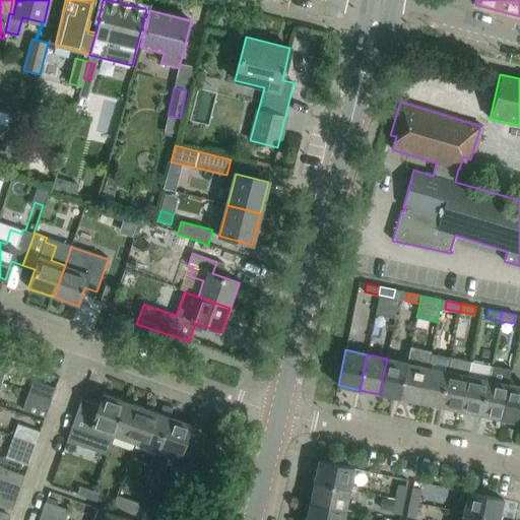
[(0,382),(0,383),(1,383),(9,360),(0,355),(0,382)]
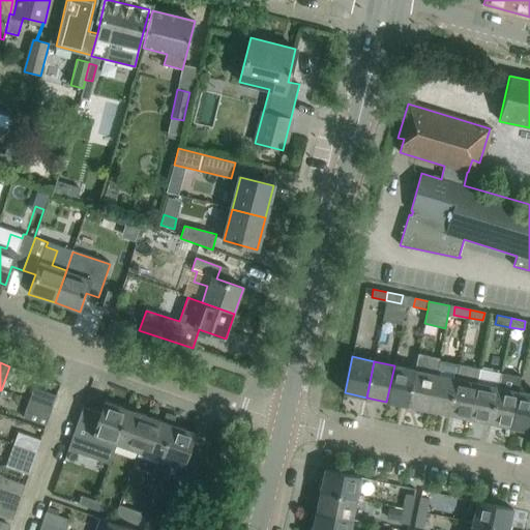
[(468,419),(478,369),(458,364),(454,378),(447,415),(468,419)]
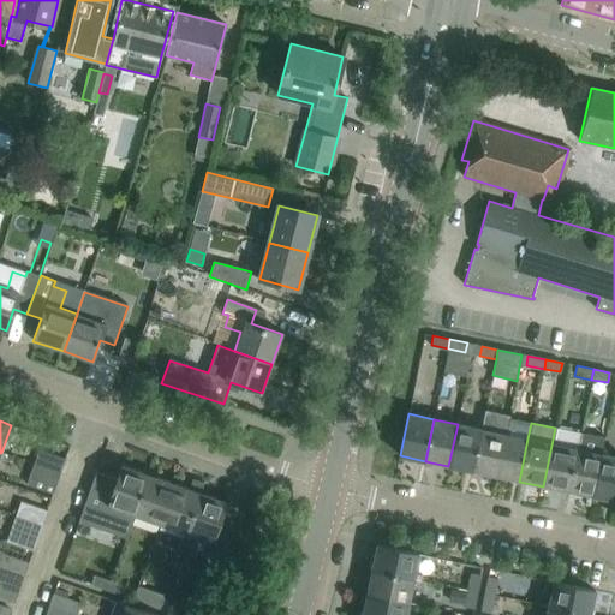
[(472,471),(482,429),(458,424),(448,466),(472,471)]
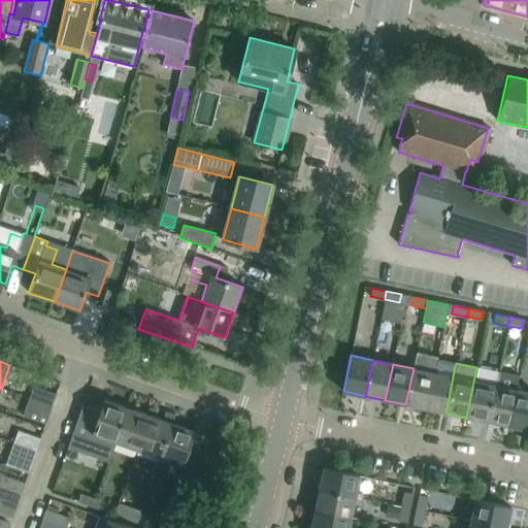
[(497,371),(476,367),(466,418),(487,422),(494,386),(497,371)]
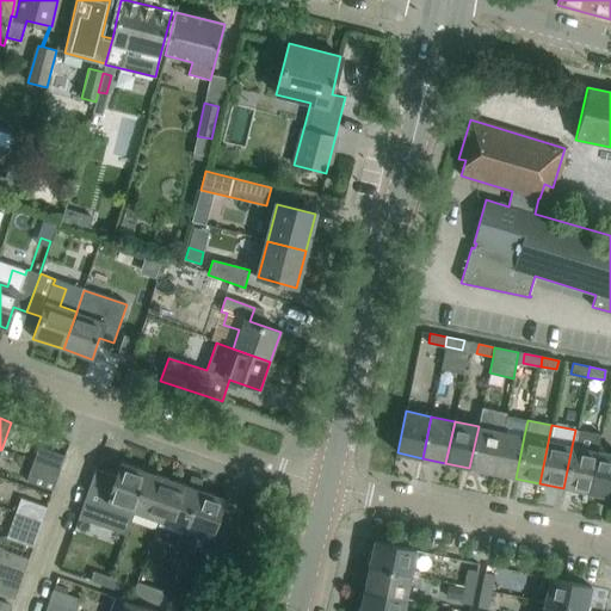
[(493,473),(501,431),(479,426),(469,468),(493,473)]
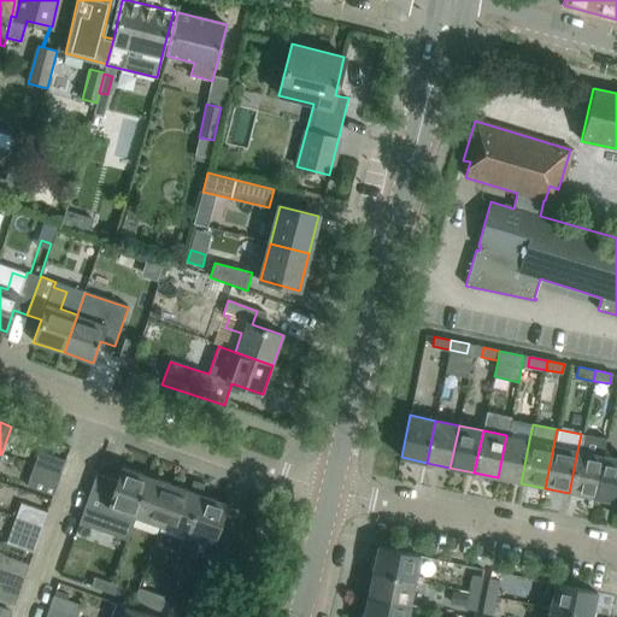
[(521,483),(529,440),(506,435),(498,477),(521,483)]
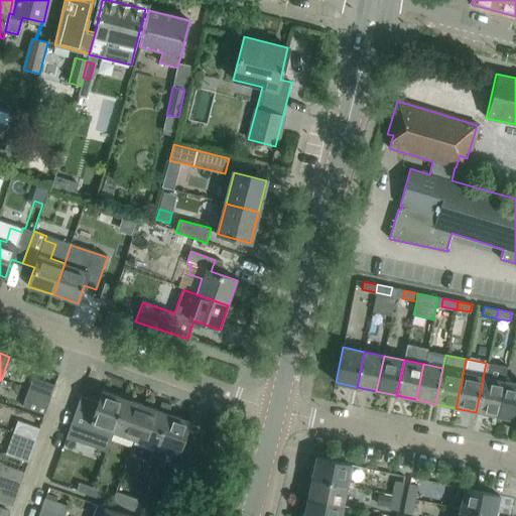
[(496,416),(503,381),(483,377),(476,412),(496,416)]
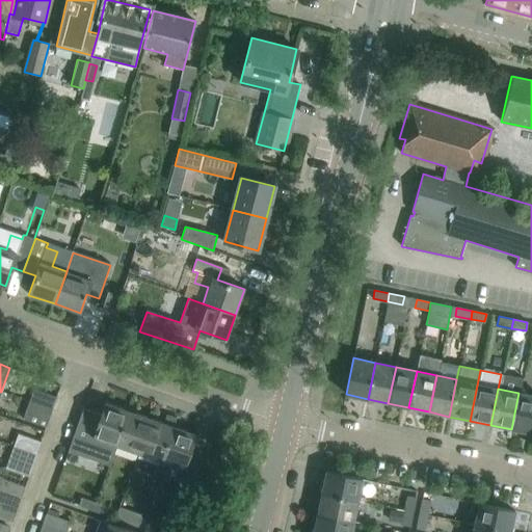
[(57,398),(34,390),(29,402),(53,409),(57,398)]
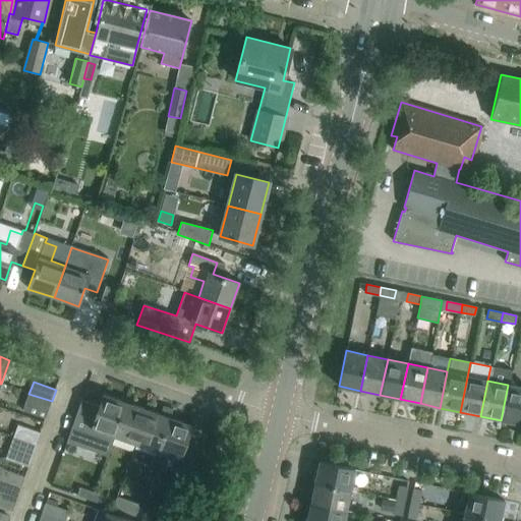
[(520,424),(520,387),(508,385),(501,420),(520,424)]
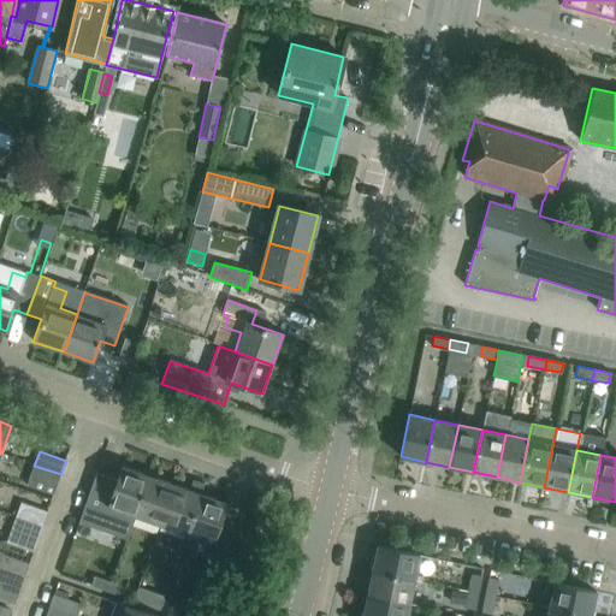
[(54,495),(61,474),(34,466),(28,485),(54,495)]
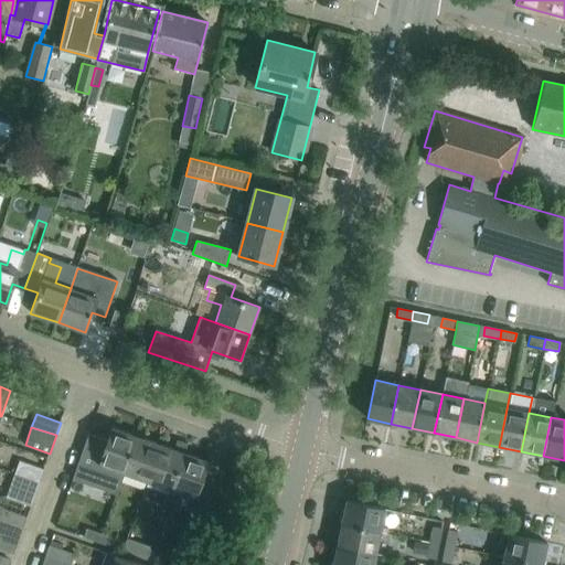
[(89,434),(73,479),(115,494),(123,473),(136,436),(113,428),(108,440),(89,434)]
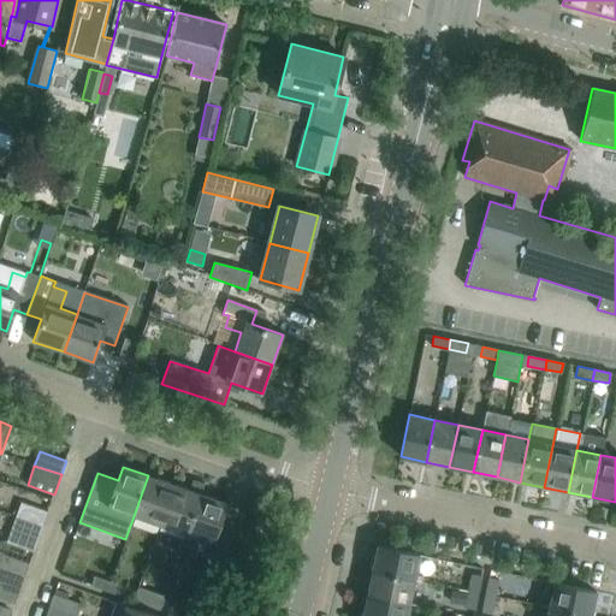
[(160,525),(175,485),(148,475),(134,516),(160,525)]
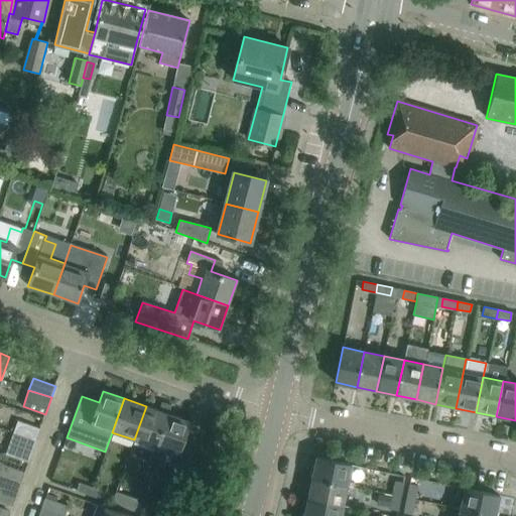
[(156,447),(167,414),(170,405),(165,403),(160,406),(159,410),(146,406),(134,439),(156,447)]
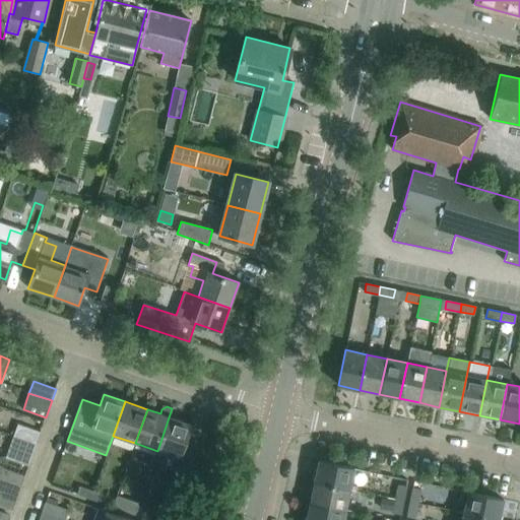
[(180,459),(192,425),(169,417),(157,451),(180,459)]
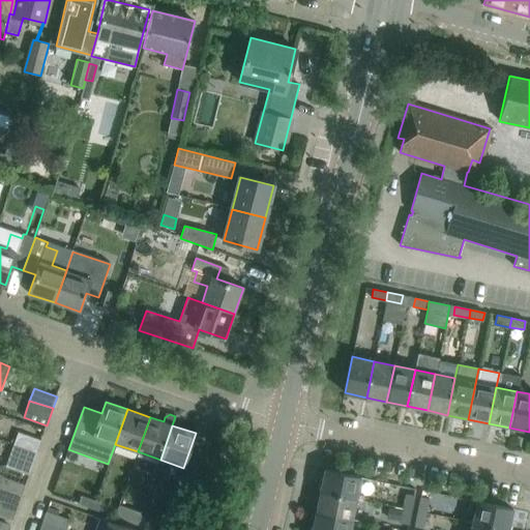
[(36,453),(41,440),(19,433),(13,445),(36,453)]
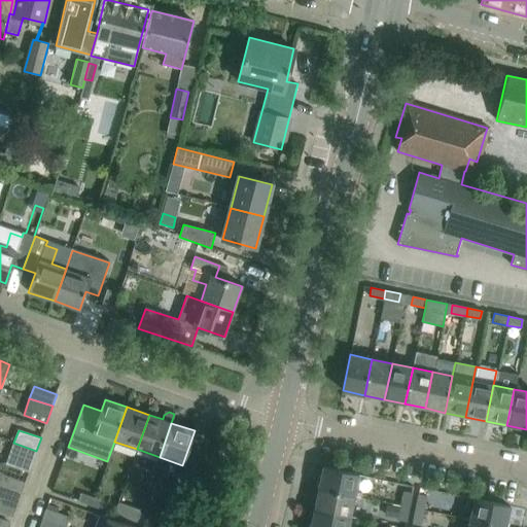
[(32,462),(36,451),(13,443),(9,454),(32,462)]
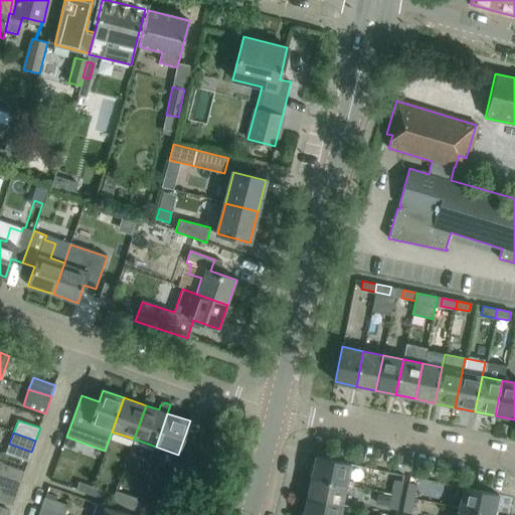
[(347,485),(351,464),(316,457),(311,477),(347,485)]
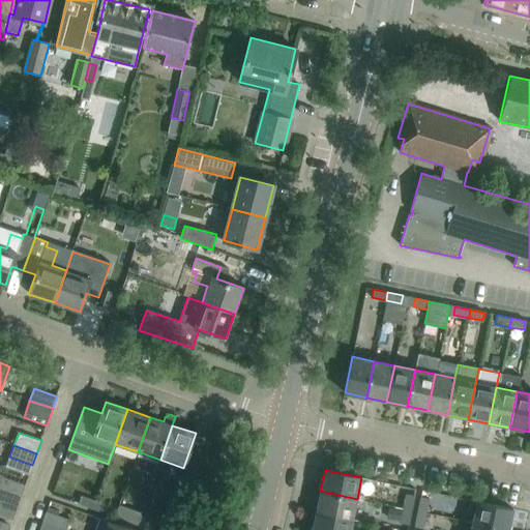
[(0,490),(21,498),(25,484),(2,477),(0,483),(0,490)]
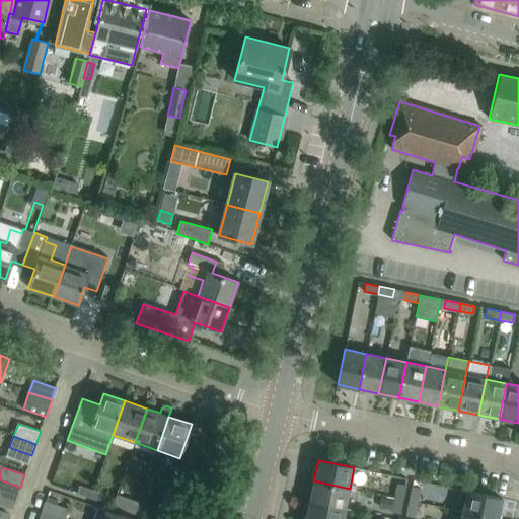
[(16,498),(20,488),(0,479),(0,492),(1,493),(0,495),(0,504),(13,509),(16,498)]
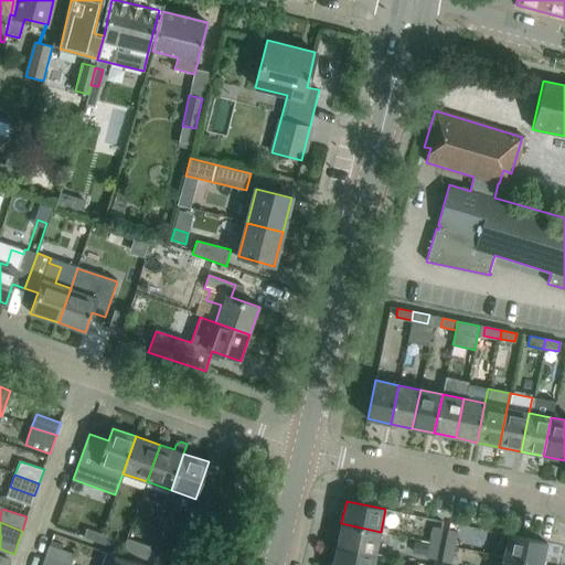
[(376,554),(381,532),(341,523),(337,546),(376,554)]
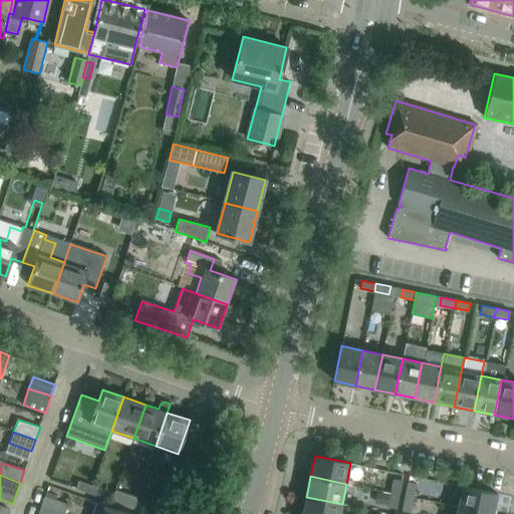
[(400,495),(403,481),(395,479),(392,493),(400,495)]
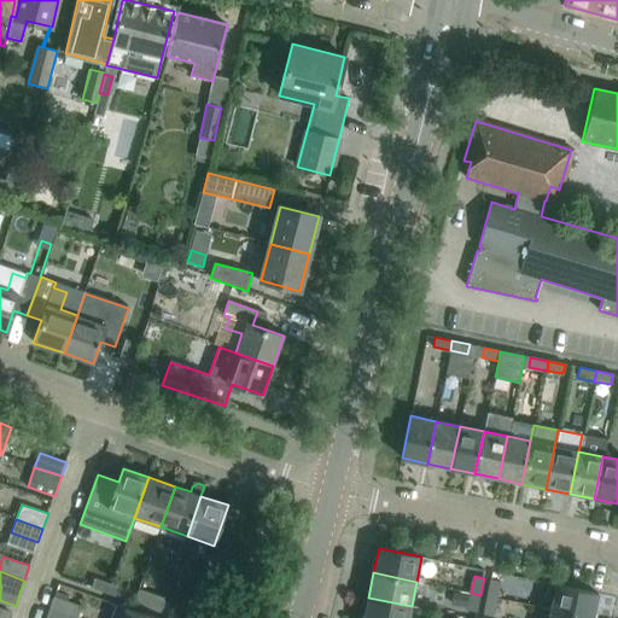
[(108,594),(110,584),(95,579),(92,588),(108,594)]
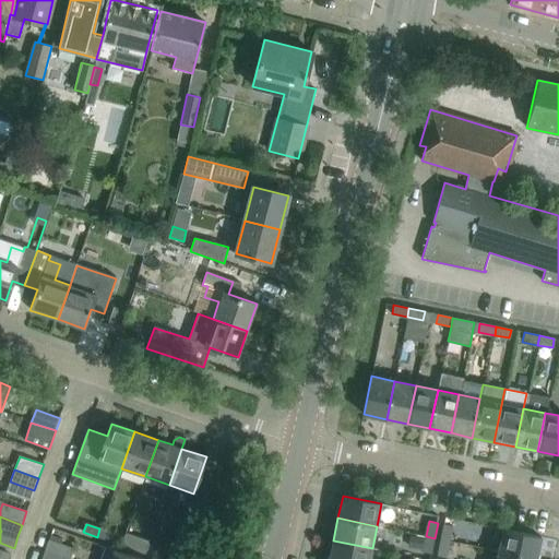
[(452,525),(444,524),(441,539),(449,542),(452,525)]
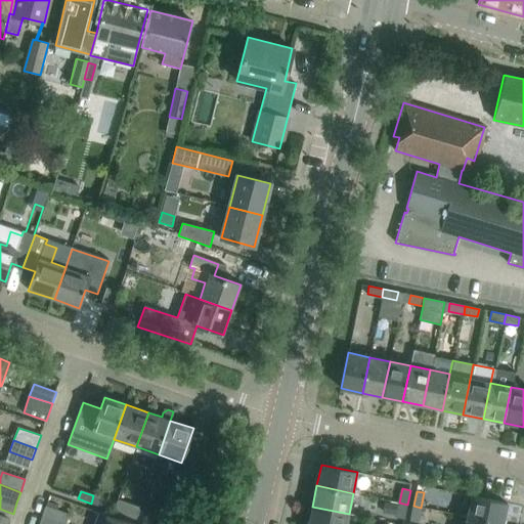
[(108,500),(93,495),(91,504),(105,509),(108,500)]
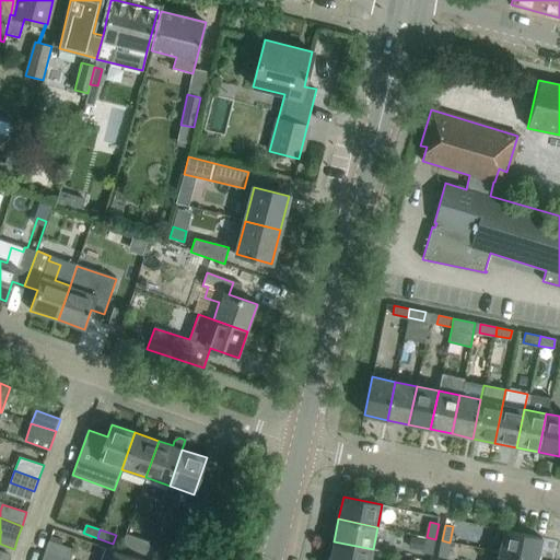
[(532,559),(536,559),(541,538),(503,529),(498,553),(532,559)]
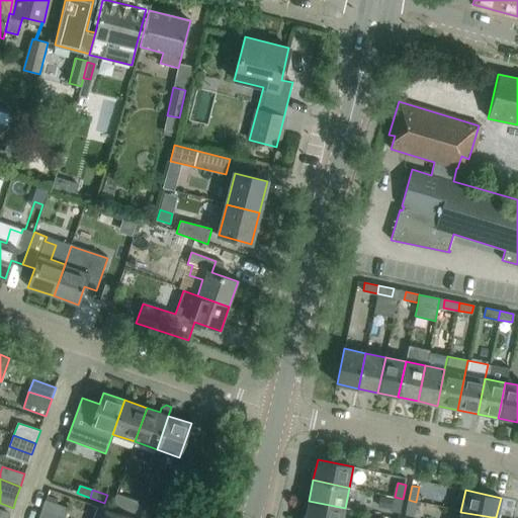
[(116,494),(112,506),(134,513),(137,505),(139,501),(116,494)]
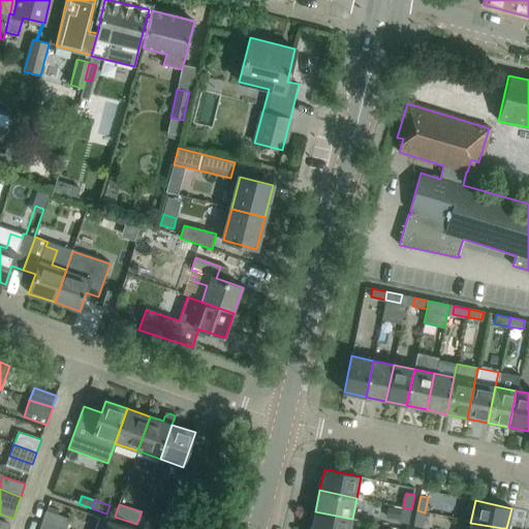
[(408,524),(411,509),(403,507),(400,522),(408,524)]
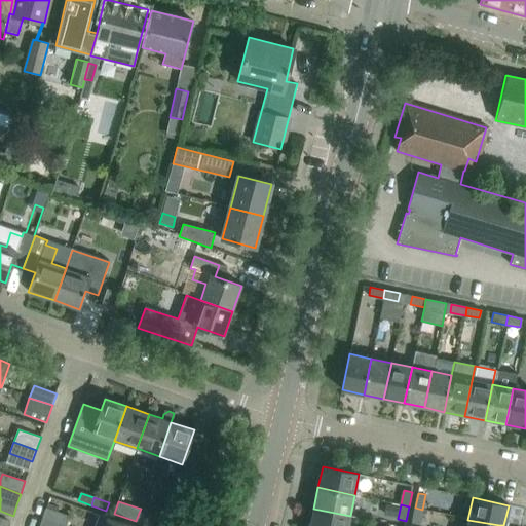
[(64,525),(68,516),(45,508),(41,521),(54,525),(64,525)]
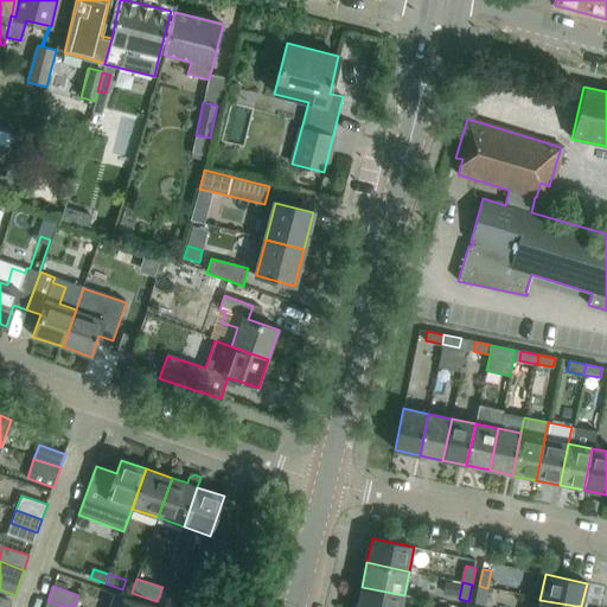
[(484,605),(487,588),(479,586),(475,602),(484,605)]
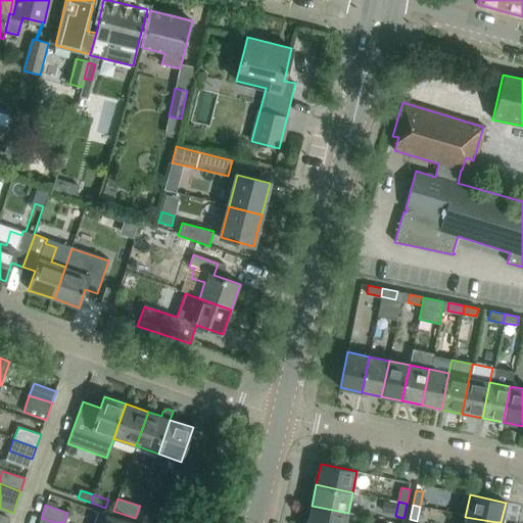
[(345,522),(348,513),(312,506),(307,522),(345,522)]
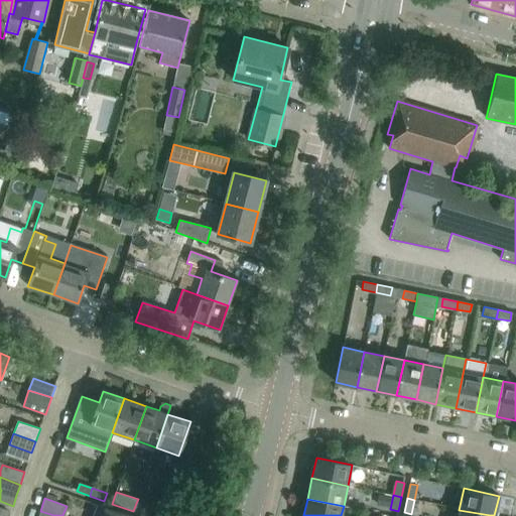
[(147,515),(150,508),(136,503),(133,511),(147,515)]
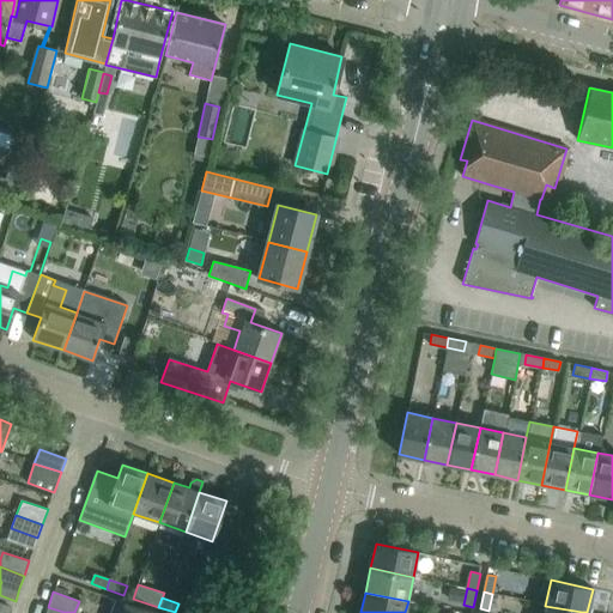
[(155,612),(115,599),(109,612),(155,612)]
